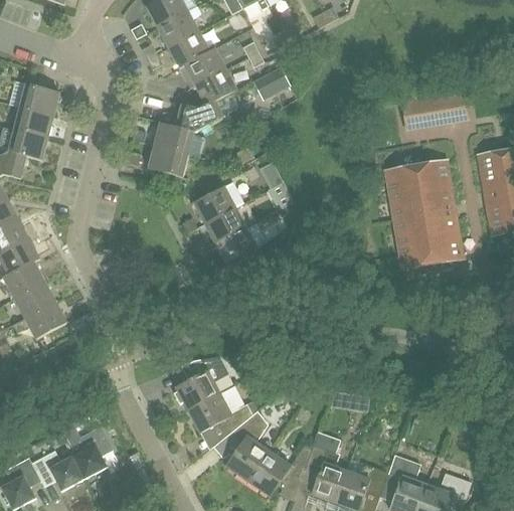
[(157,26),(187,10),(182,0),(156,0),(146,6),(157,26)]
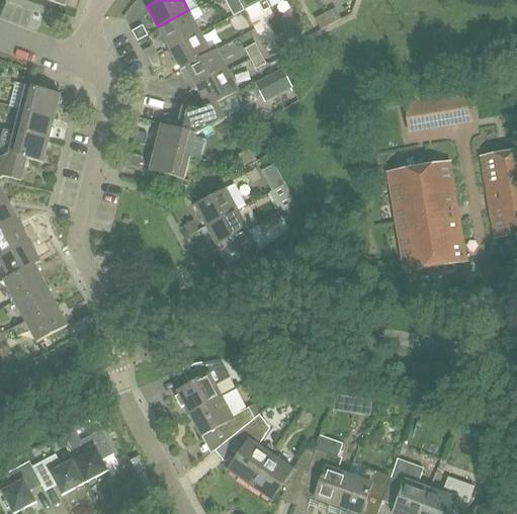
[(269,6),(266,0),(239,0),(243,7),(257,0),(262,10),(269,6)]
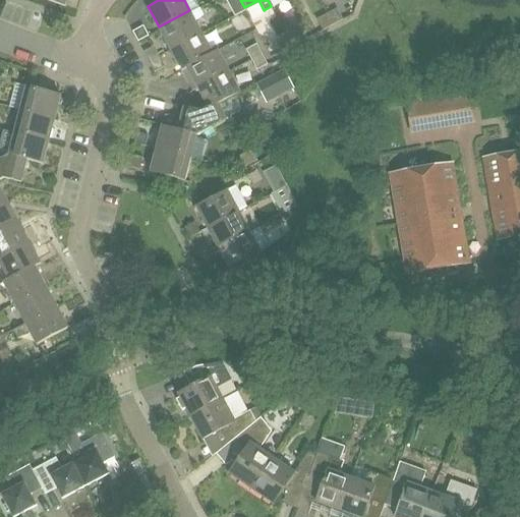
[(326,10),(331,20),(344,14),(338,3),(326,10)]
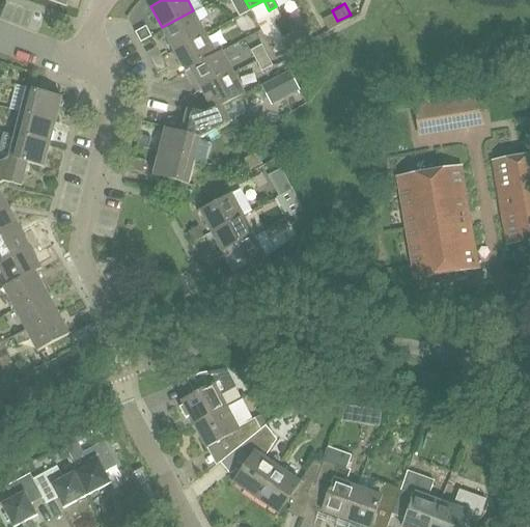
[(204,31),(197,18),(204,14),(200,6),(193,10),(162,27),(173,48),(204,31)]
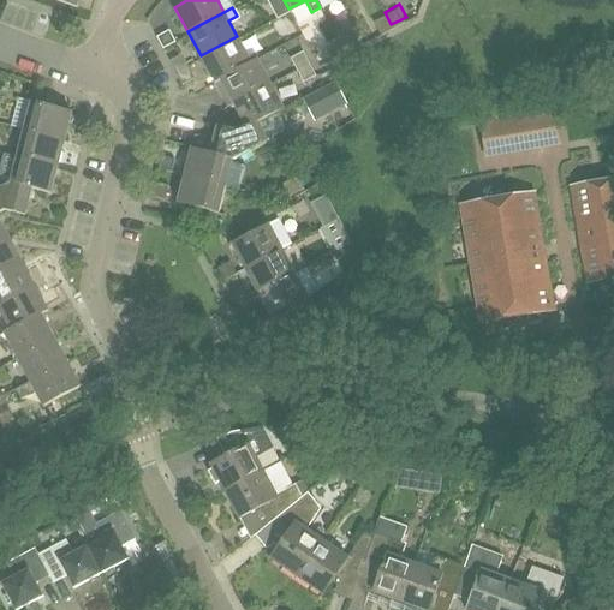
[(379,31),(391,24),(385,12),(371,18),(379,31)]
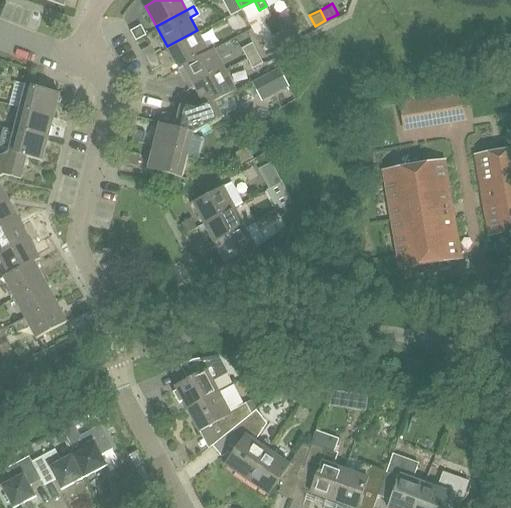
[(140,22),(129,28),(135,38),(145,32),(140,22)]
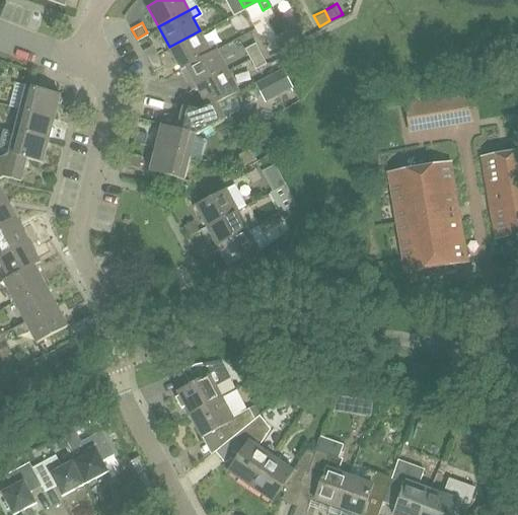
[(283,31),(289,43),(301,35),(296,25),(283,31)]
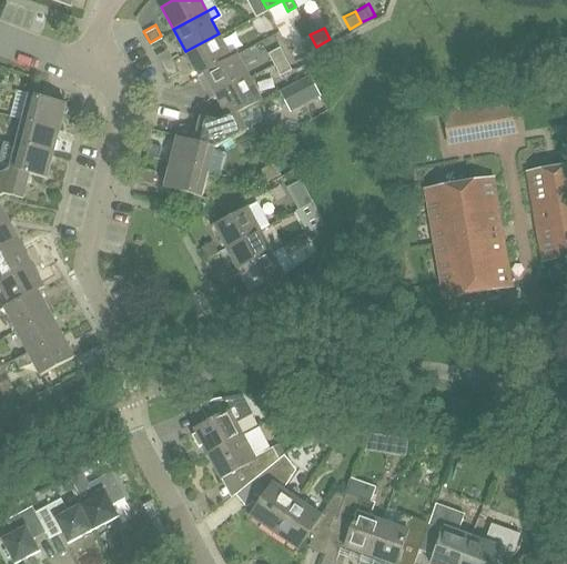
[(231,56),(219,33),(185,51),(198,74),(203,71),(231,56)]
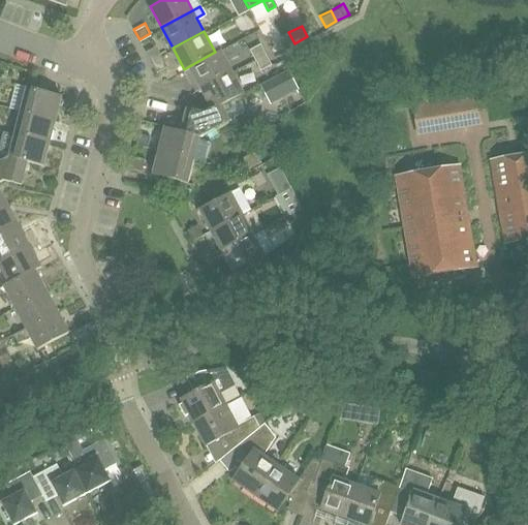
[(285,48),(294,43),(288,32),(280,37),(285,48)]
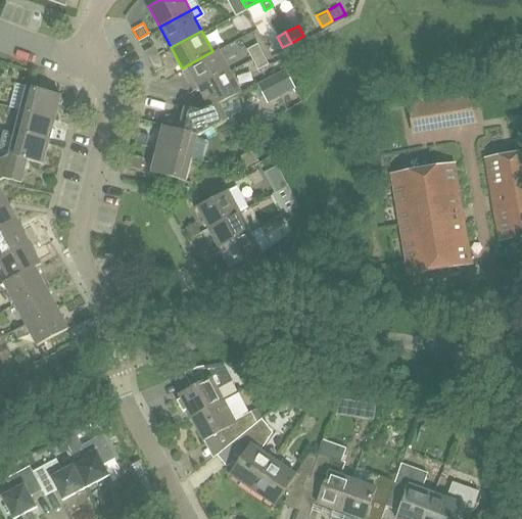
[(252,56),(263,50),(257,40),(246,46),(252,56)]
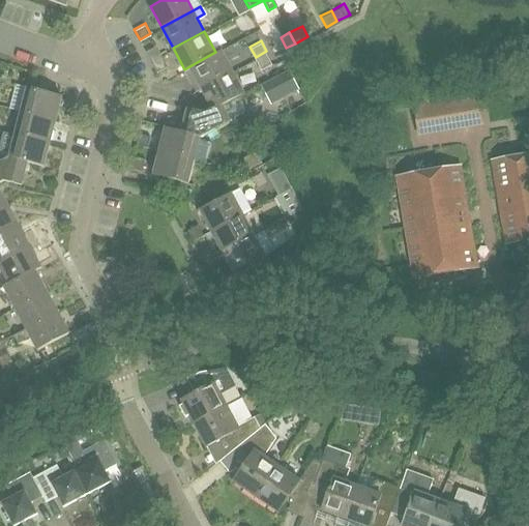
[(155,44),(145,50),(150,60),(162,54),(155,44)]
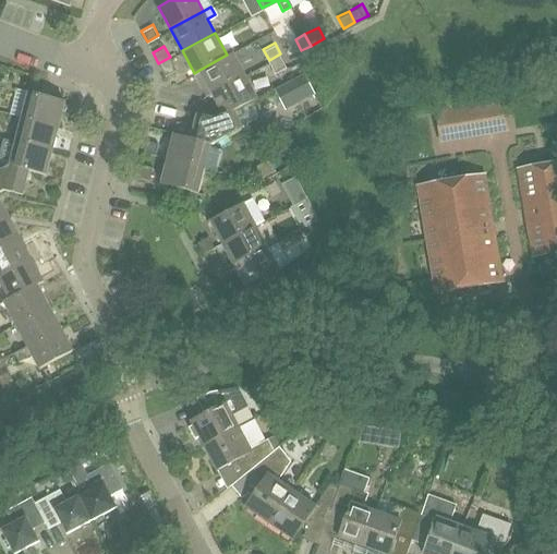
[(244,73),(239,62),(247,58),(242,46),(227,55),(200,70),(194,73),(201,86),(206,83),(210,92),(244,73)]
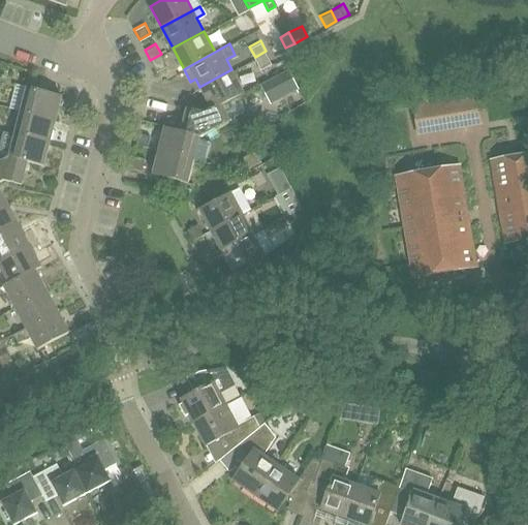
[(266,51),(255,57),(260,67),(272,61),(266,51)]
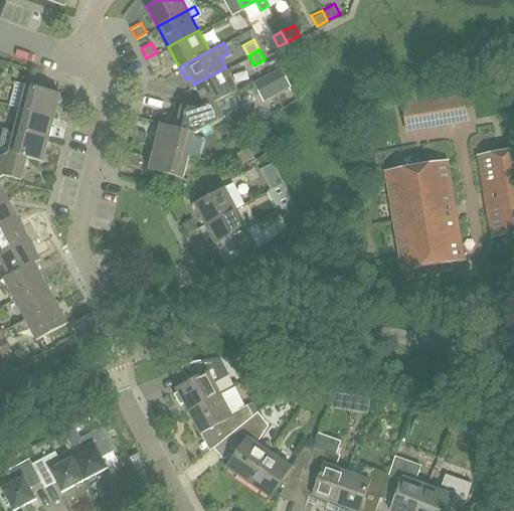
[(157,52),(146,58),(152,68),(162,62),(157,52)]
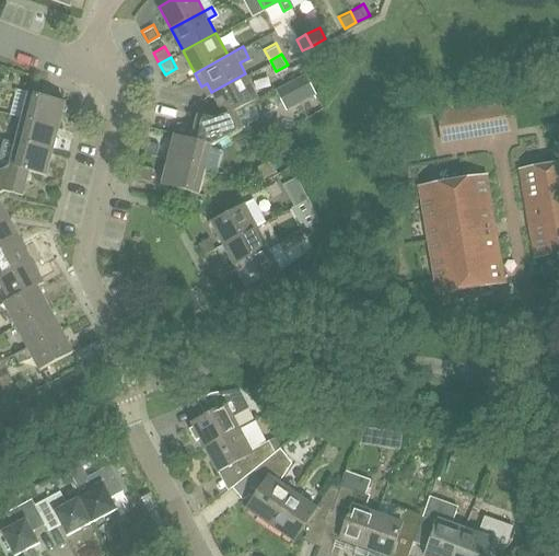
[(304,72),(276,88),(286,106),(314,91),(304,72)]
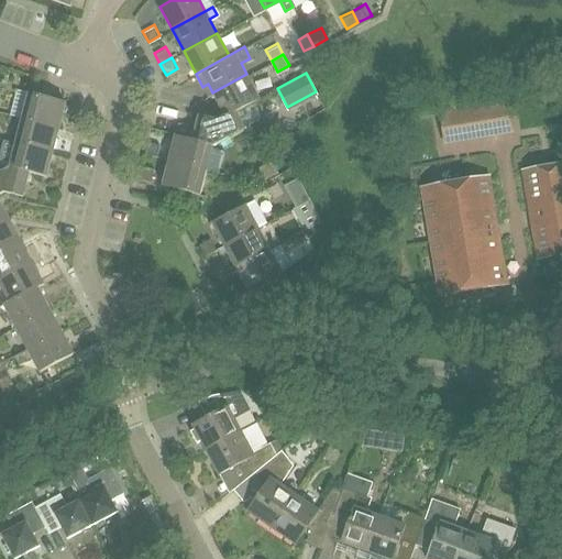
[(234,109),(234,110),(253,100),(259,97),(246,74),(212,92),(224,113),(224,114),(234,109)]
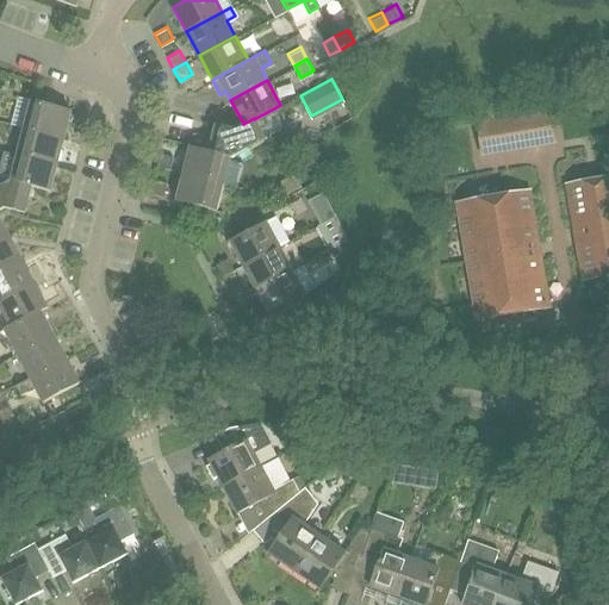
[(70,108),(30,98),(18,95),(12,122),(23,125),(63,135),(70,108)]
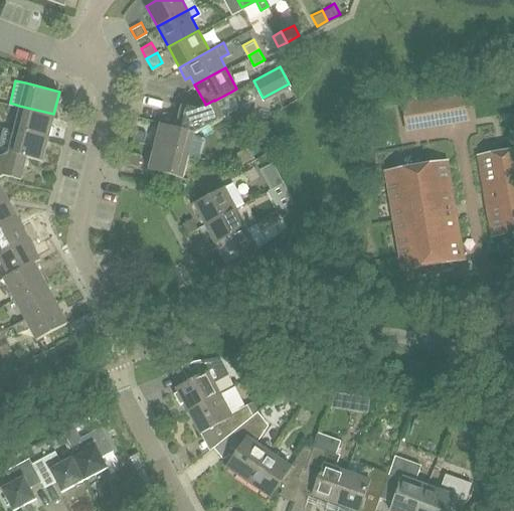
[(463,88),(399,98),(404,130),(469,119),(463,88)]
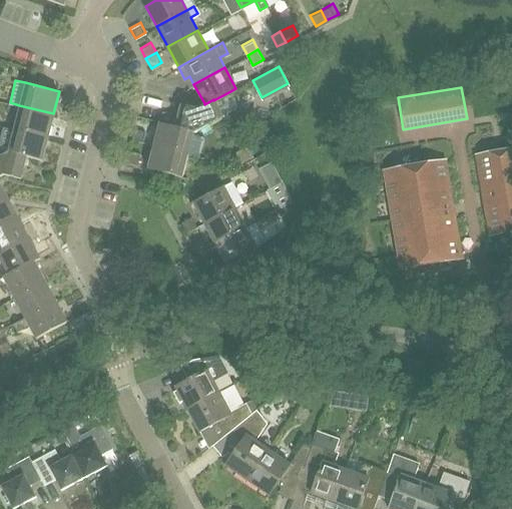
[(230,91),(213,100),(213,99),(204,104),(204,103),(197,107),(180,103),(177,114),(161,110),(158,121),(174,125),(192,130),(221,115),(221,113),(237,105),(230,91)]
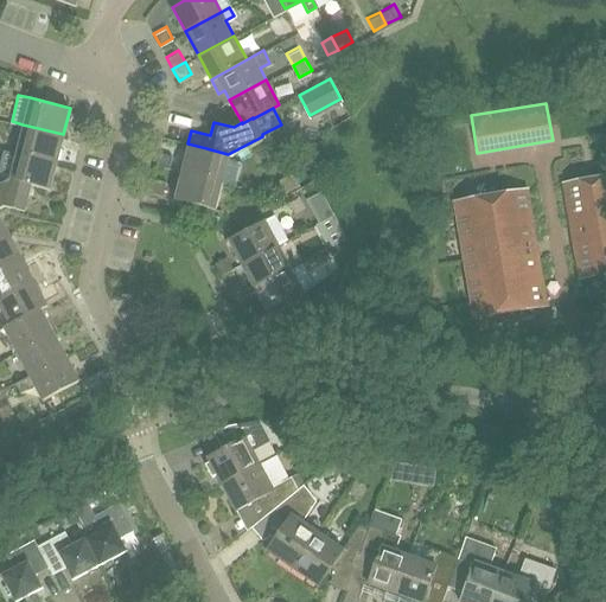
[(56,160),(63,134),(23,125),(17,151),(56,160)]
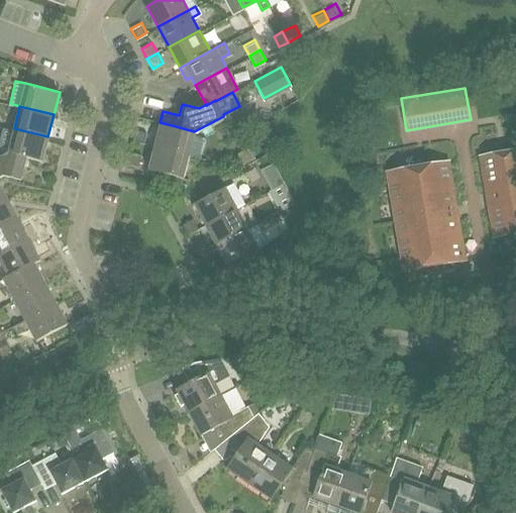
[(155,144),(188,154),(194,131),(176,126),(160,122),(155,144)]
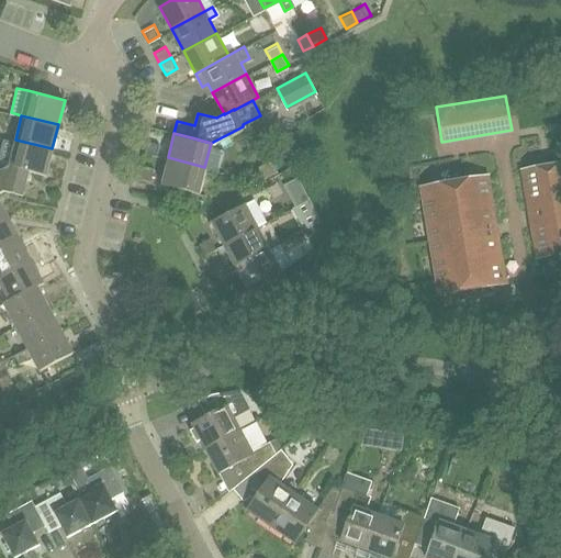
[(45,174),(52,148),(15,140),(9,164),(29,168),(29,169),(45,174)]
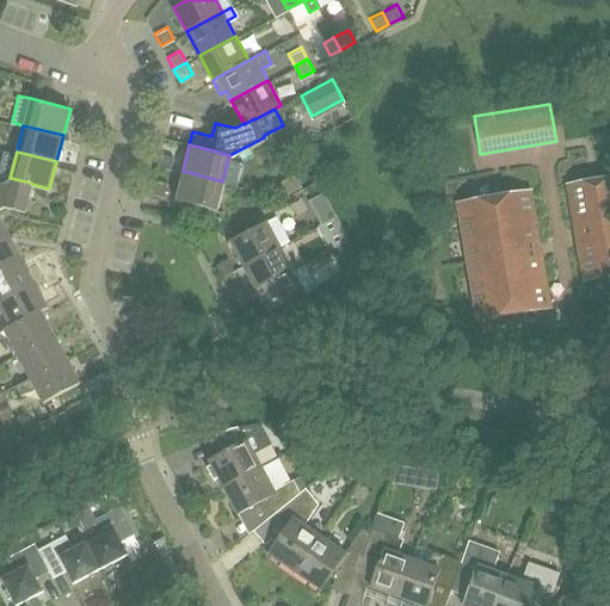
[(159,152),(155,165),(170,168),(173,155),(159,152)]
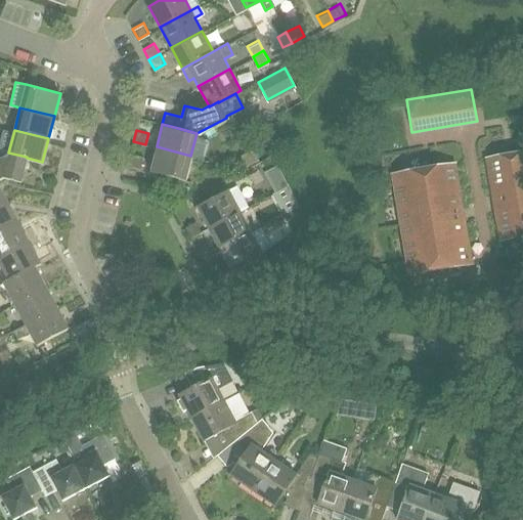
[(184,179),(190,156),(157,146),(150,170),(184,179)]
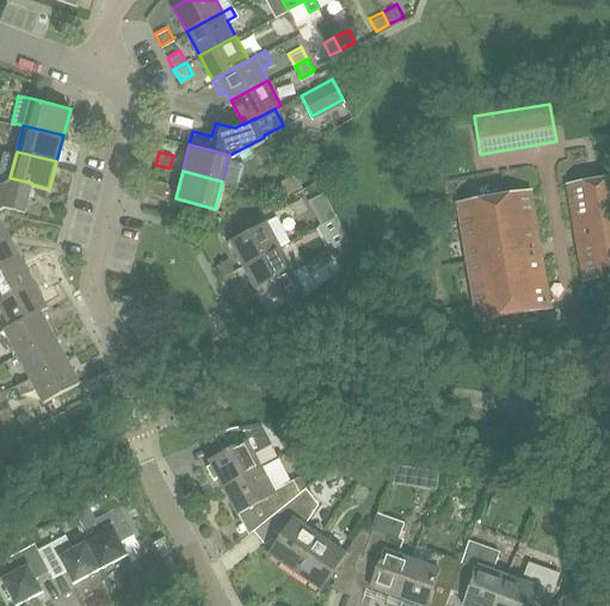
[(277,177),(284,193),(299,186),(290,171),(277,177)]
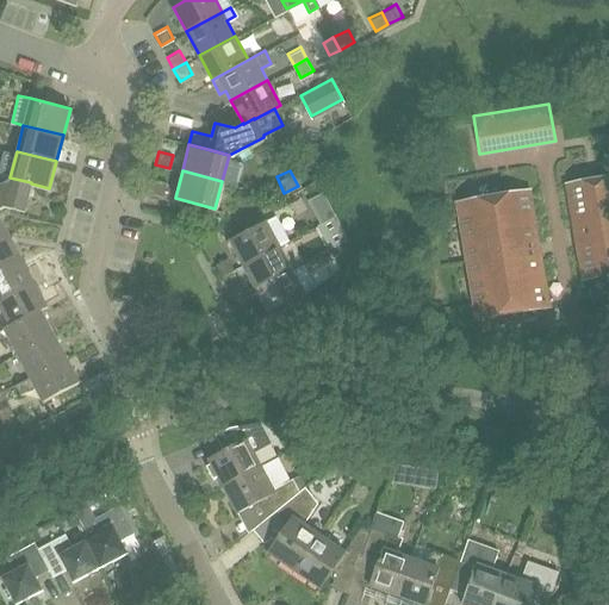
[(608,174),(565,182),(580,276),(608,270),(608,174)]
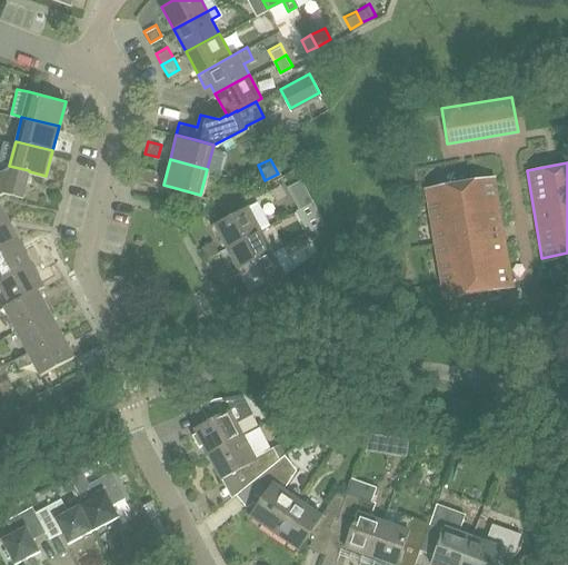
[(22,196),(29,171),(29,170),(9,166),(0,170),(0,192),(3,191),(22,196)]
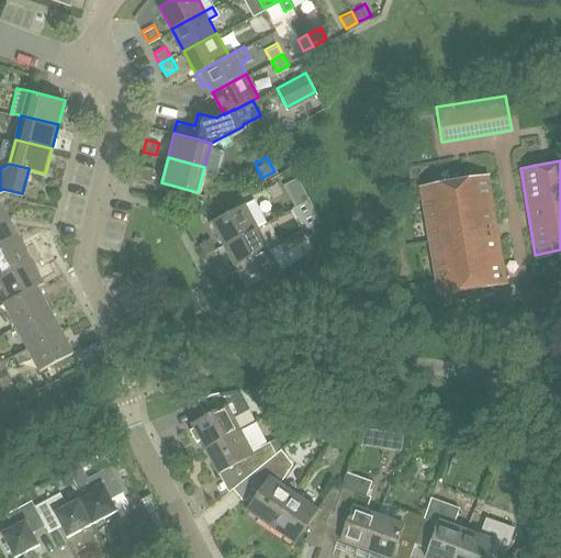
[(139,164),(136,176),(149,179),(153,167),(139,164)]
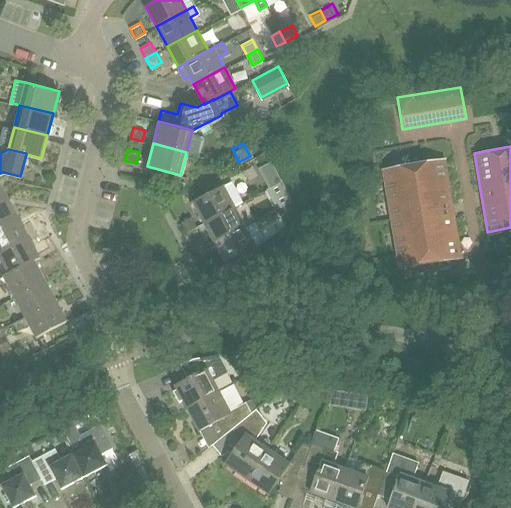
[(382,169),(398,265),(460,255),(444,158),(382,169)]
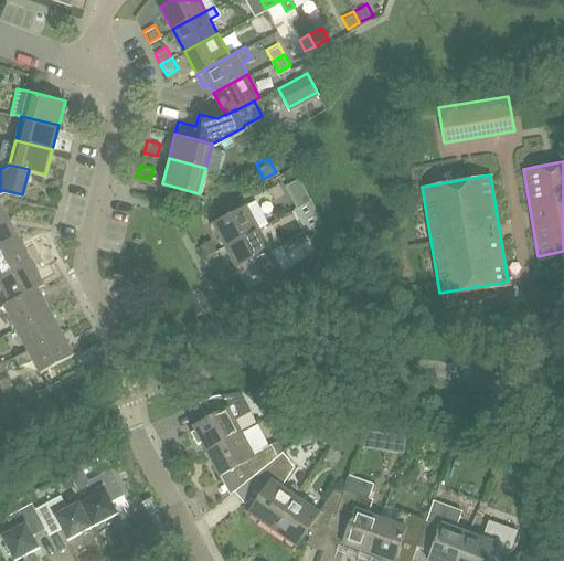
[(320,218),(309,197),(293,205),(304,226),(320,218)]
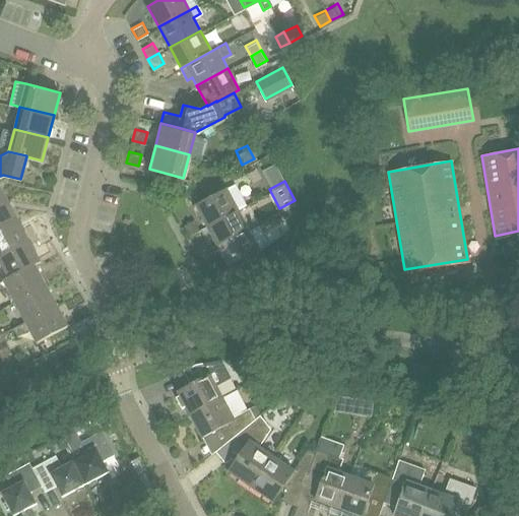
[(181,182),(179,190),(185,192),(187,183),(181,182)]
